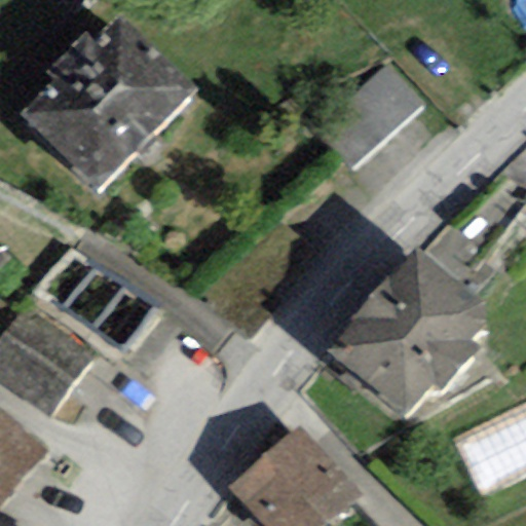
[(197,91),(120,13),(91,41),(84,34),(45,73),(55,83),(24,115),(98,190),(197,91)]
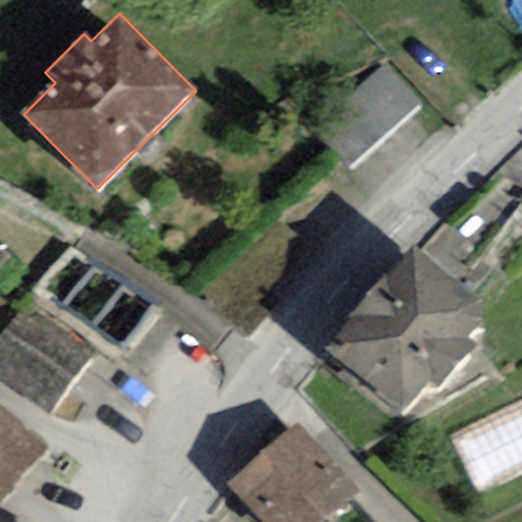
[(420,104),(384,63),(311,127),(347,168),(420,104)]
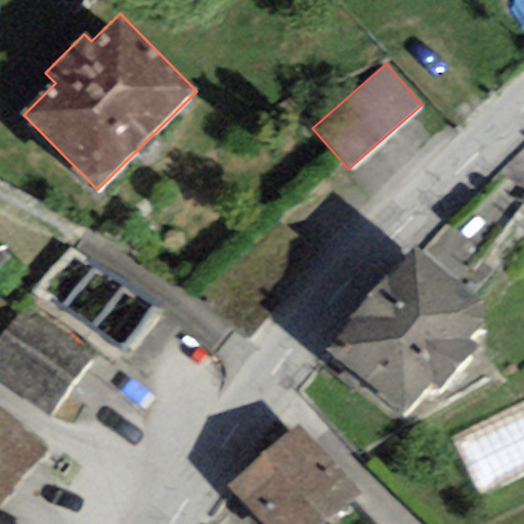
[(523,151),(497,176),(523,187),(523,198),(519,203),(523,205),(523,151)]
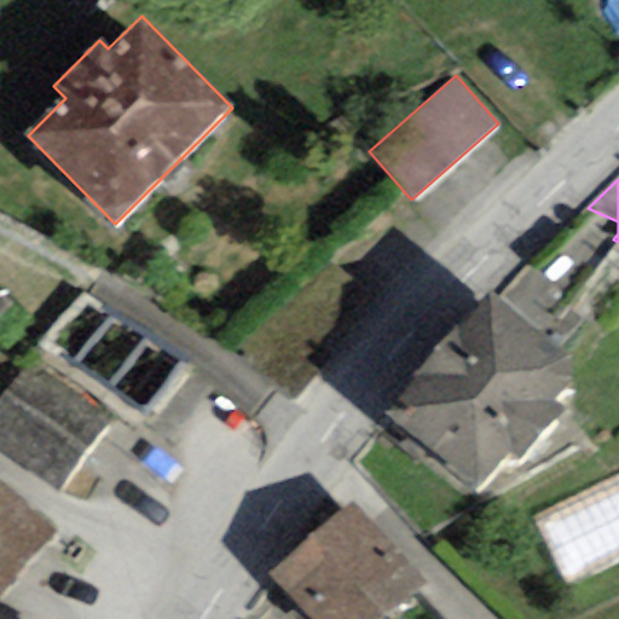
[(82,289),(41,345),(148,421),(189,365),(82,289)]
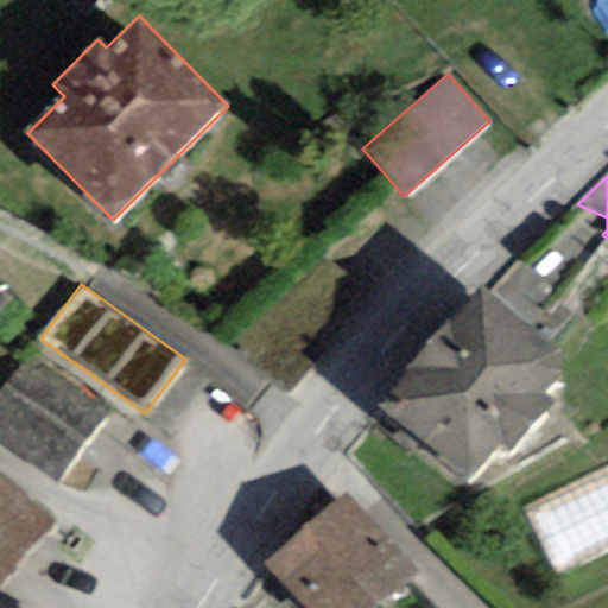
[(567,361),(480,289),(379,407),(469,483),(499,448),(508,457),(556,401),(542,390),(567,361)]
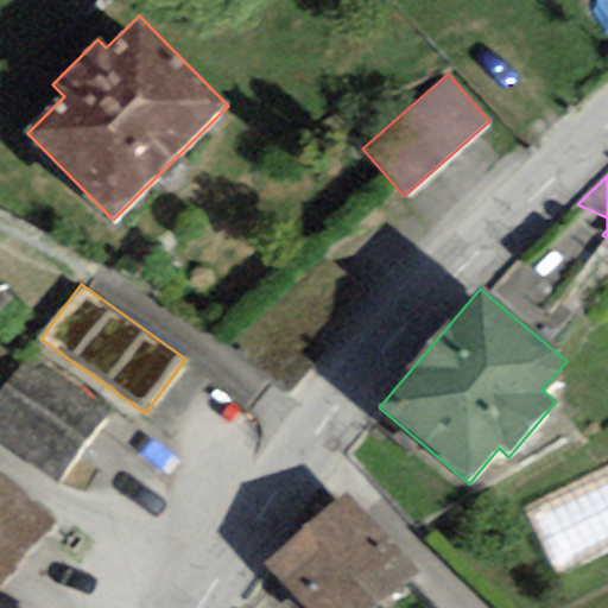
[(0,315),(13,303),(0,291),(0,315)]
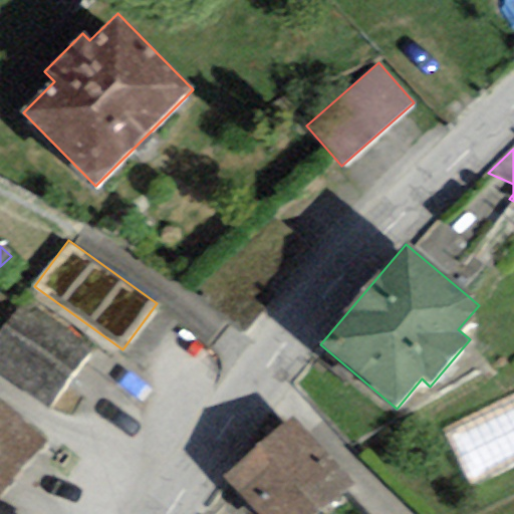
[(91,354),(22,301),(0,329),(0,373),(48,411),(91,354)]
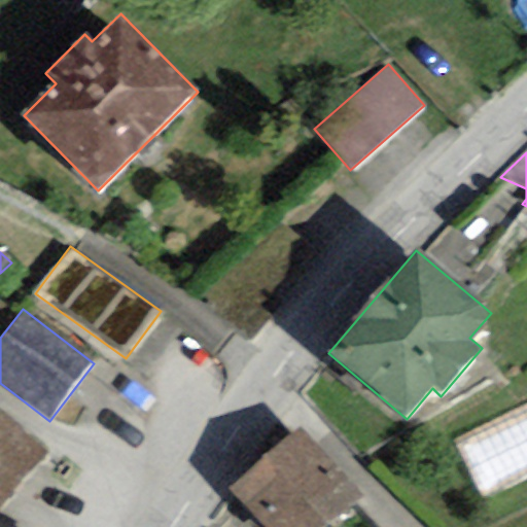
[(0,410),(0,510),(49,453),(0,410)]
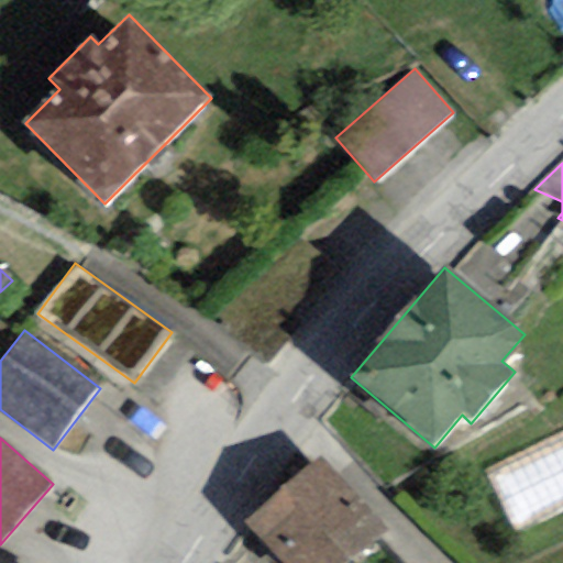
[(320,455),(244,523),(280,562),(349,562),(387,529),(320,455)]
